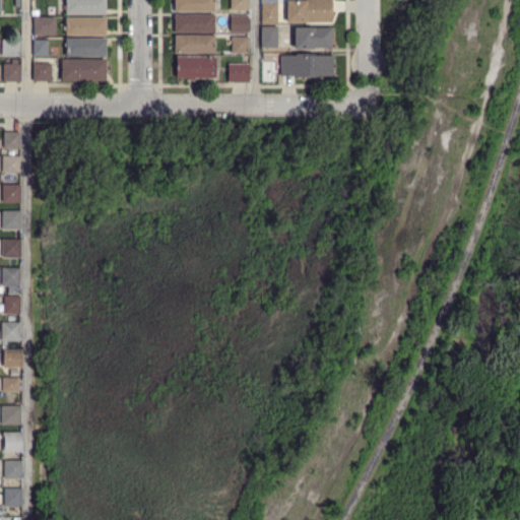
[(64,16),(64,0),(105,0),(105,15),(64,16)]
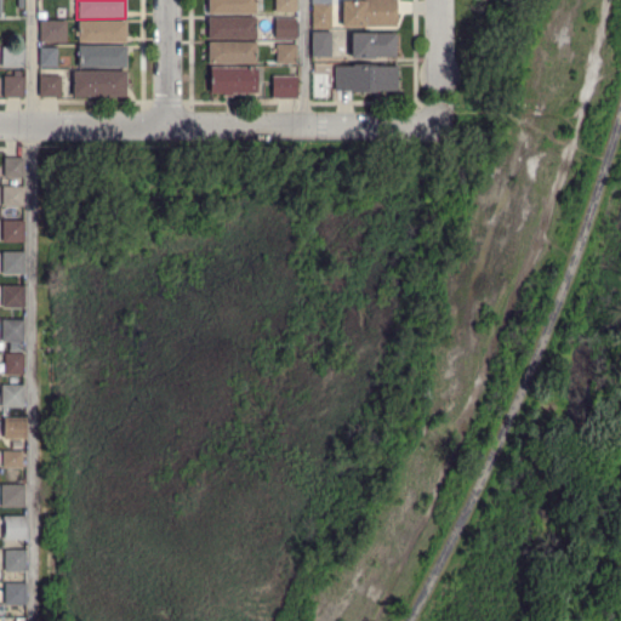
[(206,13),(206,0),(255,0),(255,13),(206,13)]
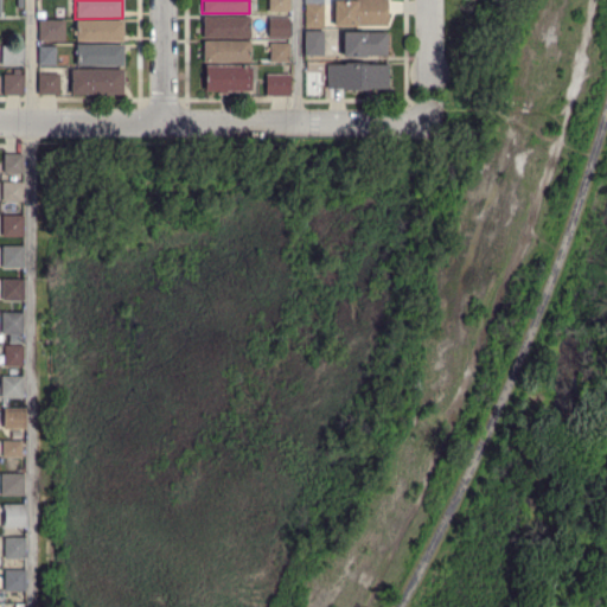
[(288,0),(288,12),(267,12),(267,0),(288,0)]
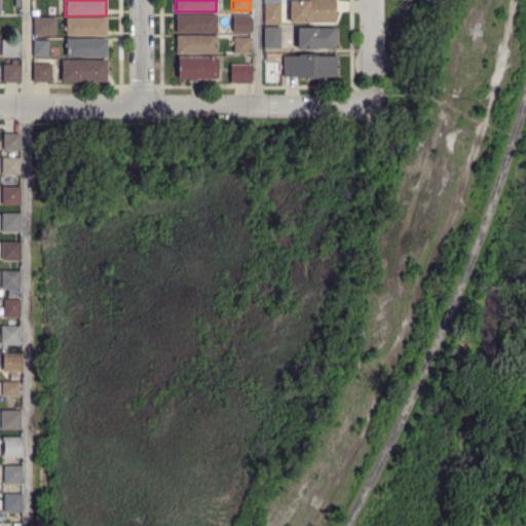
[(335,0),(335,22),(288,22),(288,0),(335,0)]
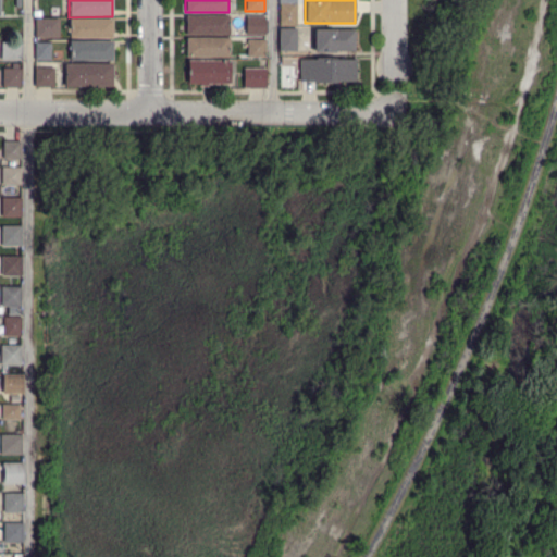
[(295,25),(277,25),(279,4),(295,4),(295,25)]
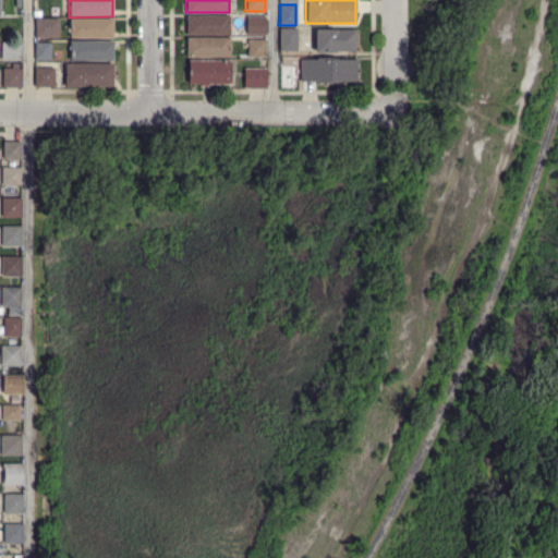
[(228,36),(185,35),(185,15),(228,15),(228,36)]
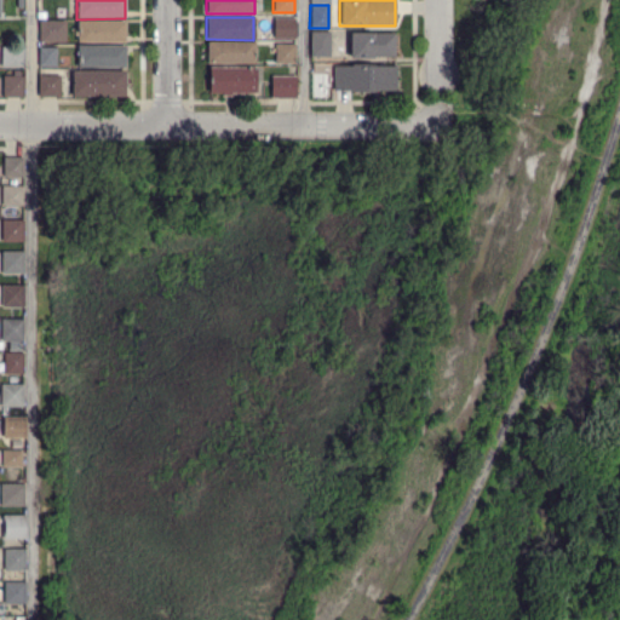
[(293,39),(273,39),(273,18),(293,19),(293,39)]
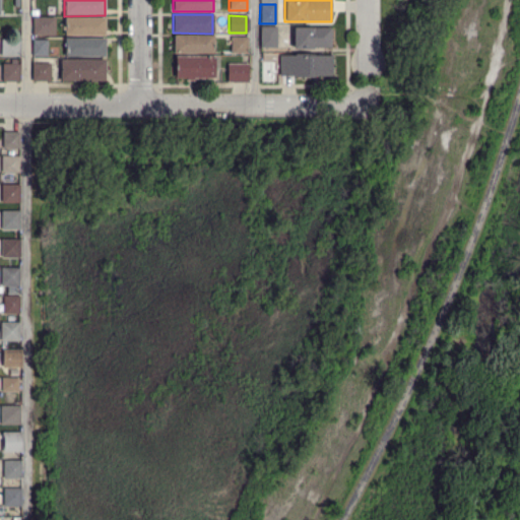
[(33,36),(33,17),(54,17),(54,36),(33,36)]
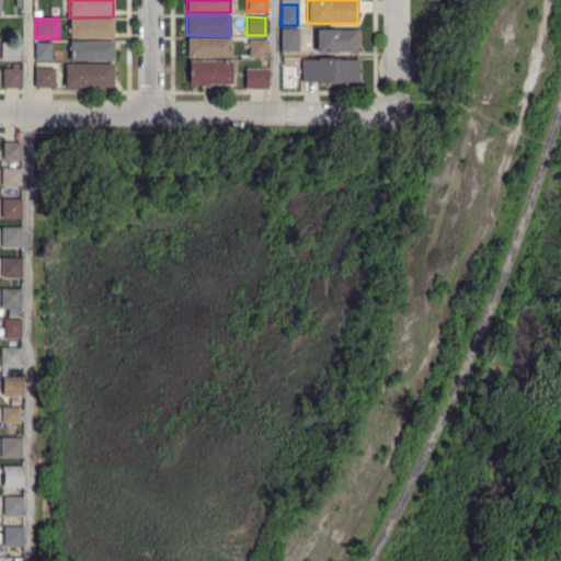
[(69,38),(69,20),(112,20),(112,38),(69,38)]
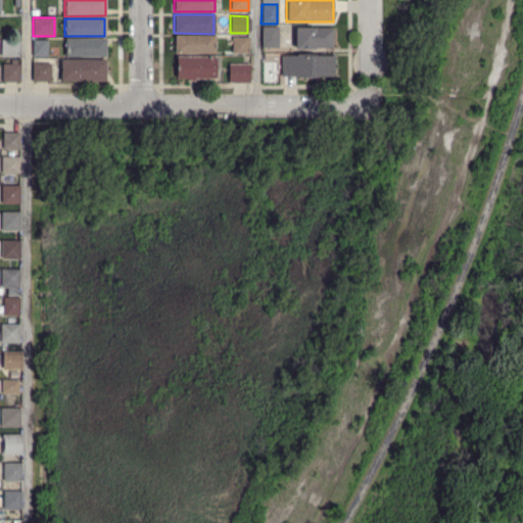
[(260,48),(260,27),(277,27),(277,48),(260,48)]
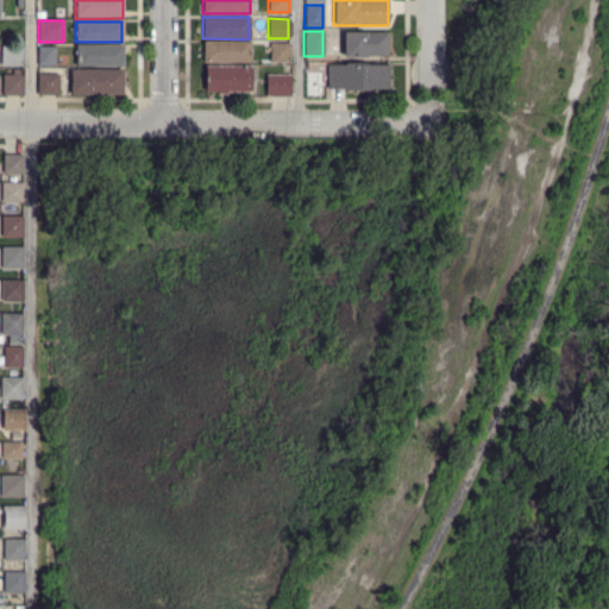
[(344,56),(344,32),(368,31),(368,33),(385,33),(385,55),(344,56)]
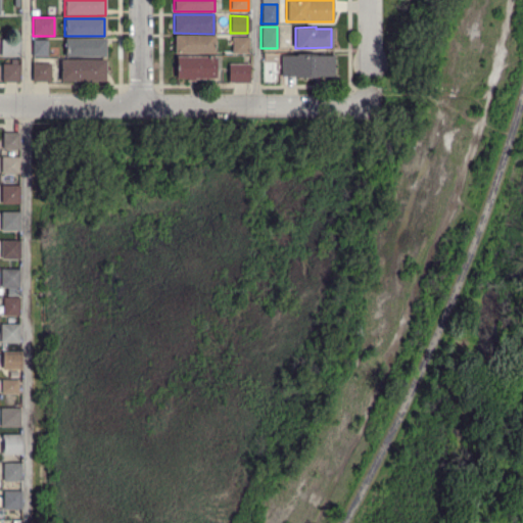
[(174,54),(174,35),(214,36),(214,54),(174,54)]
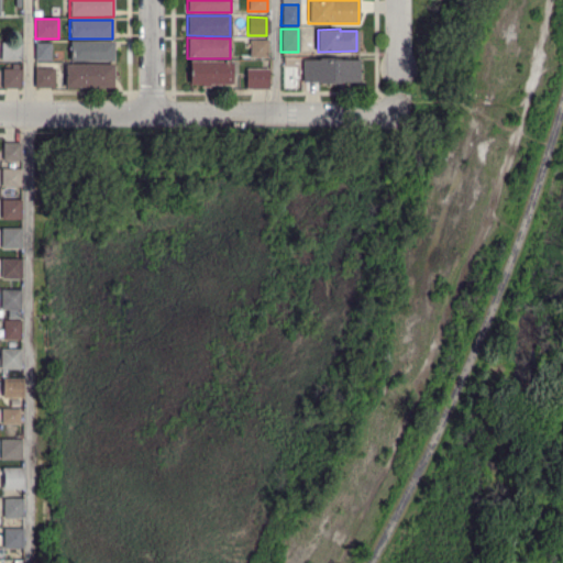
[(249,58),(249,41),(266,41),(266,58),(249,58)]
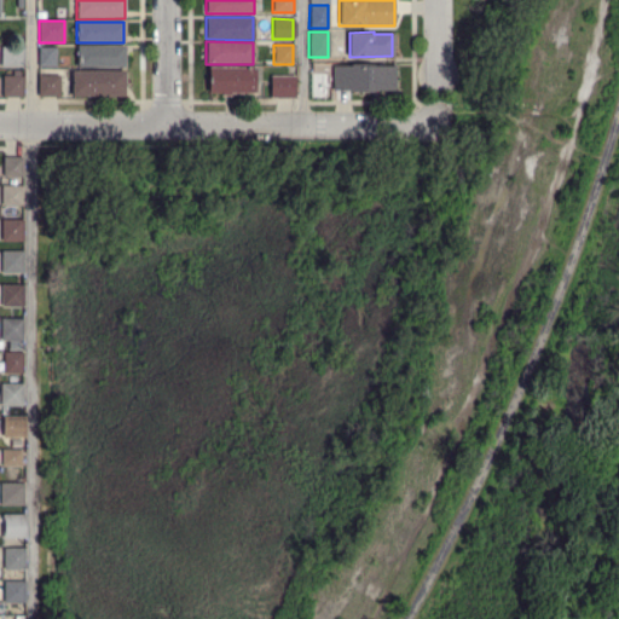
[(77,68),(77,46),(123,46),(125,68),(77,68)]
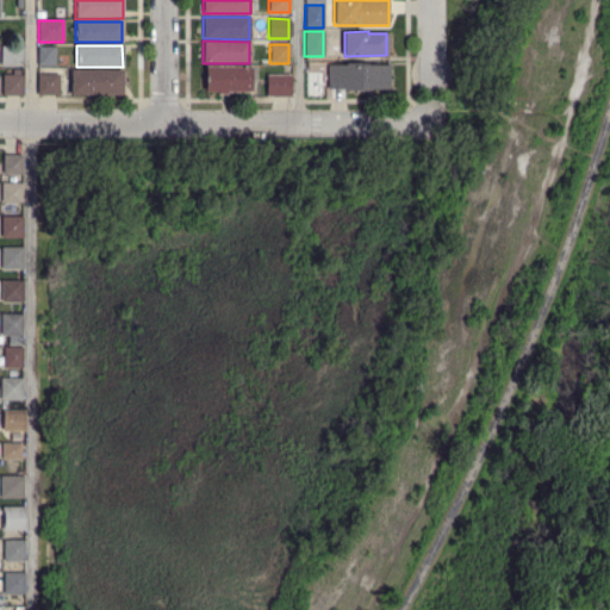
[(1,66),(0,48),(23,47),(23,66),(1,66)]
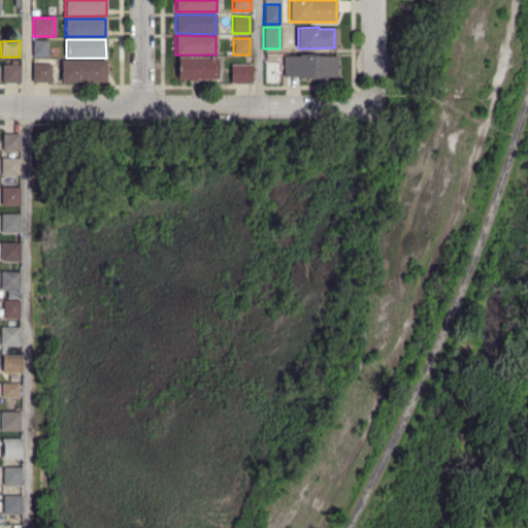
[(33,57),(32,40),(46,40),(47,57),(33,57)]
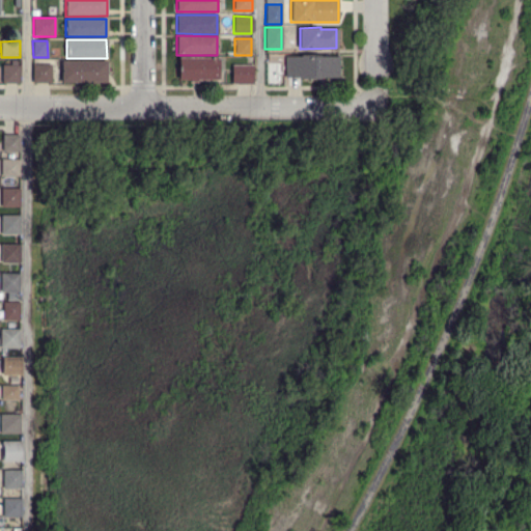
[(318,80),(299,80),(299,77),(284,77),(284,57),(338,57),(338,77),(318,77),(318,80)]
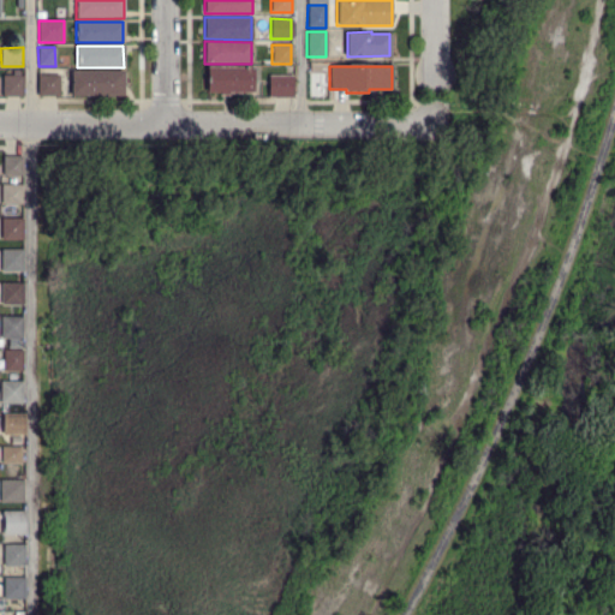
[(227,96),(218,96),(218,94),(207,94),(207,67),(252,67),(252,94),(227,93),(227,96)]
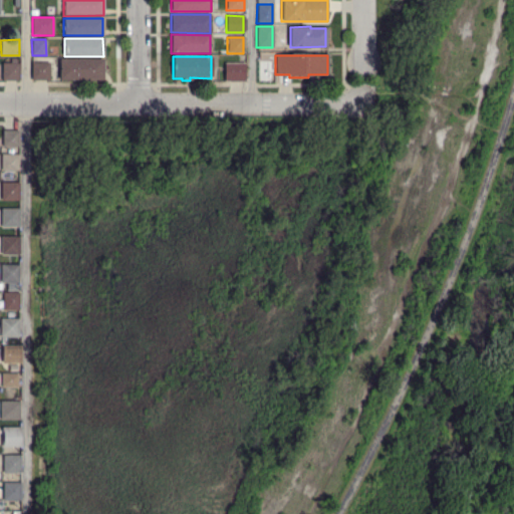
[(59,79),(59,59),(103,59),(102,79),(59,79)]
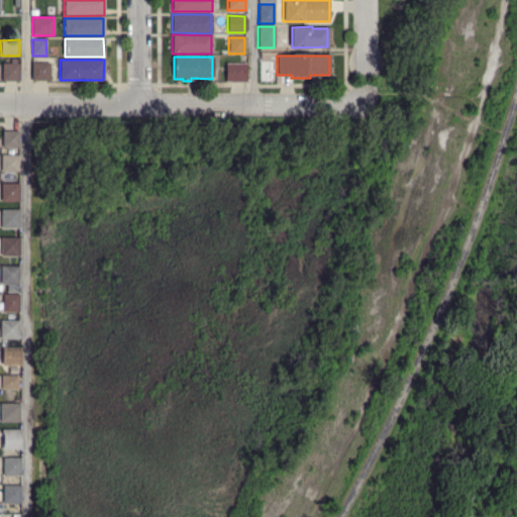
[(2,82),(1,64),(19,63),(19,82),(2,82)]
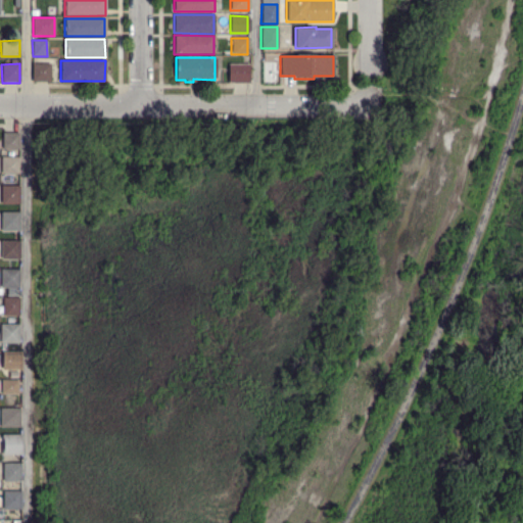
[(49,81),(32,81),(32,63),(50,63),(49,81)]
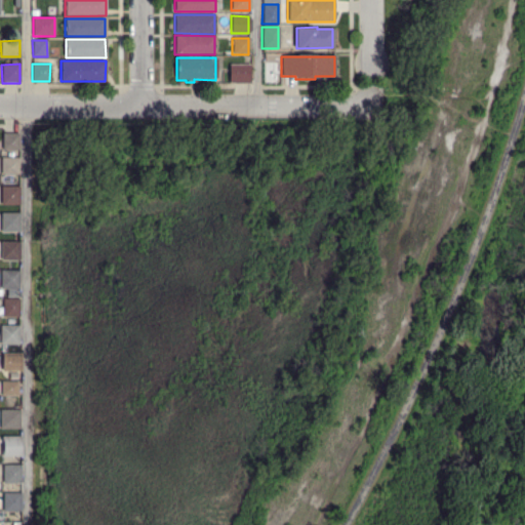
[(228,83),(229,65),(249,65),(249,83),(228,83)]
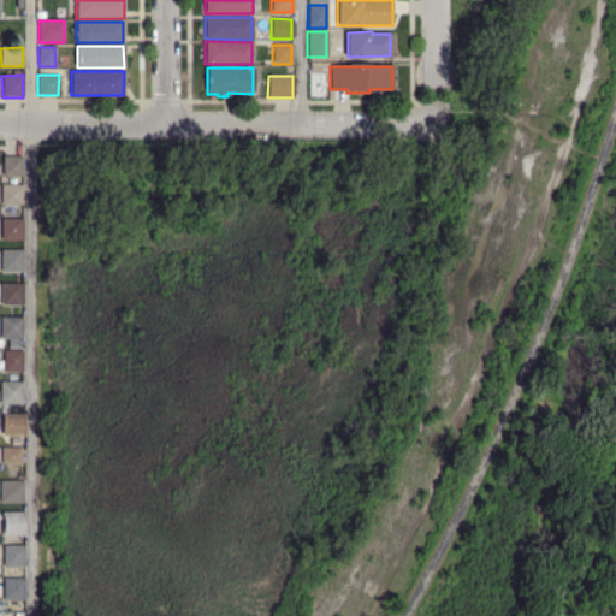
[(22,176),(3,176),(3,157),(22,157),(22,176)]
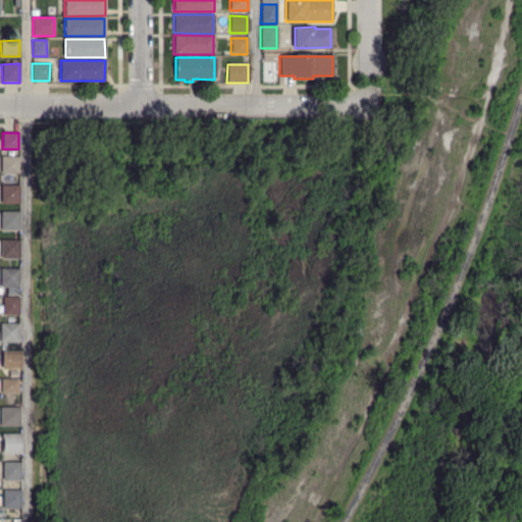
[(0,173),(1,156),(18,156),(18,173),(0,173)]
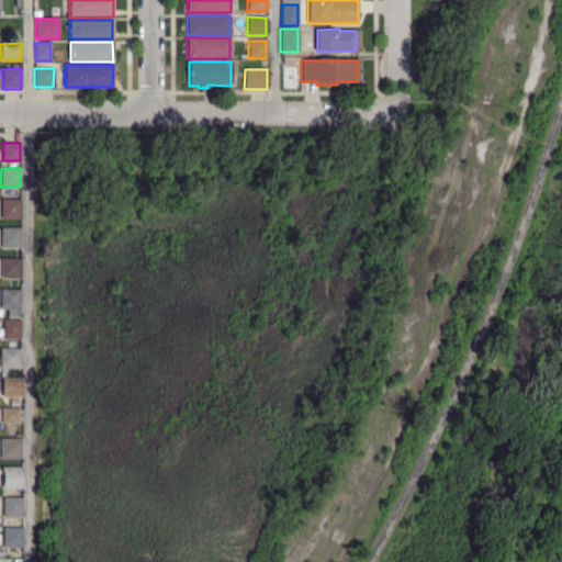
[(1,220),(1,199),(20,200),(21,218),(1,220)]
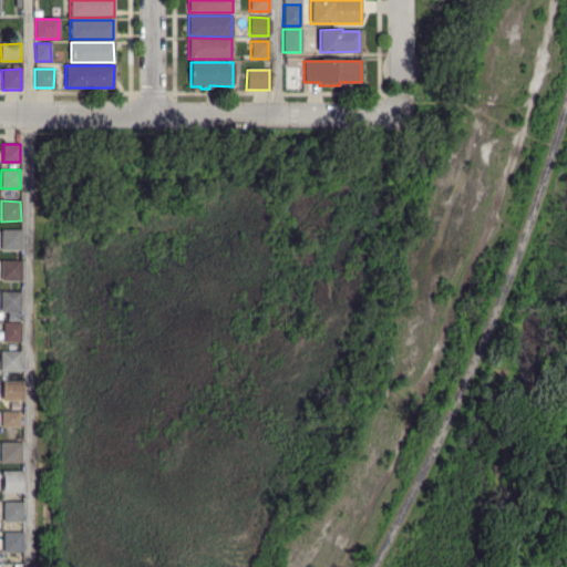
[(21,250),(0,250),(0,230),(21,230),(21,250)]
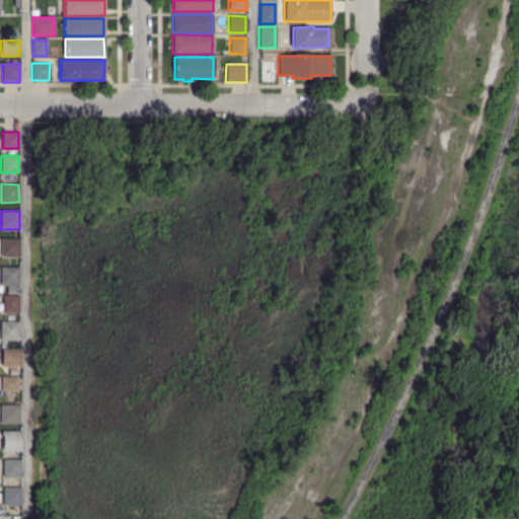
[(1,256),(1,239),(18,239),(18,256),(1,256)]
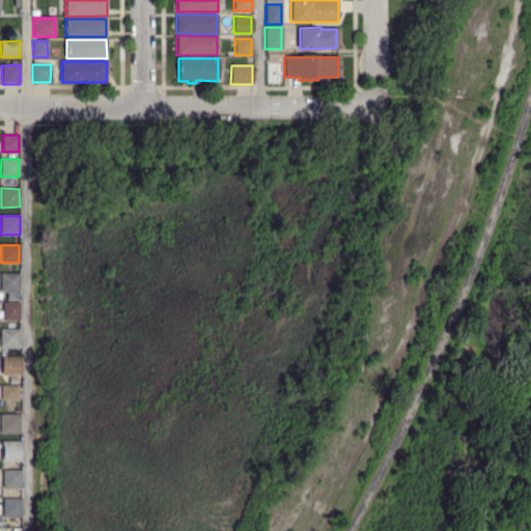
[(0,291),(0,274),(19,274),(19,291),(0,291)]
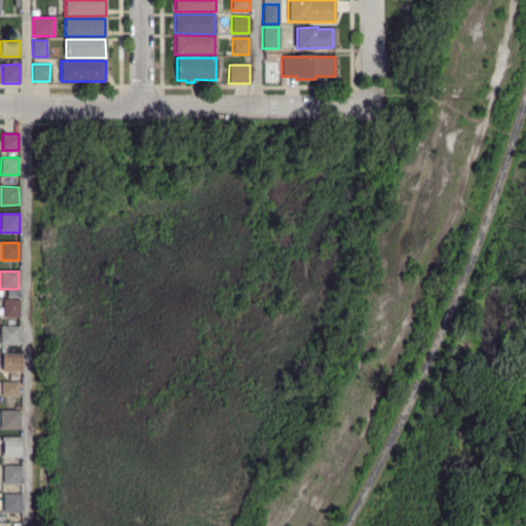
[(19,318),(2,318),(2,299),(19,299),(19,318)]
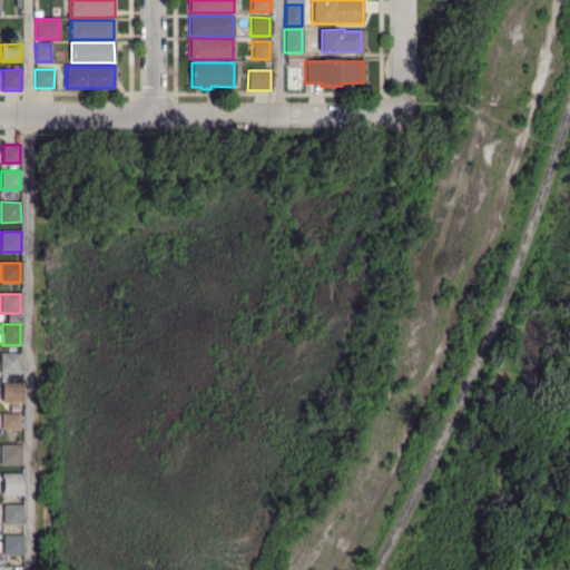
[(20,374),(0,374),(0,354),(21,354),(20,374)]
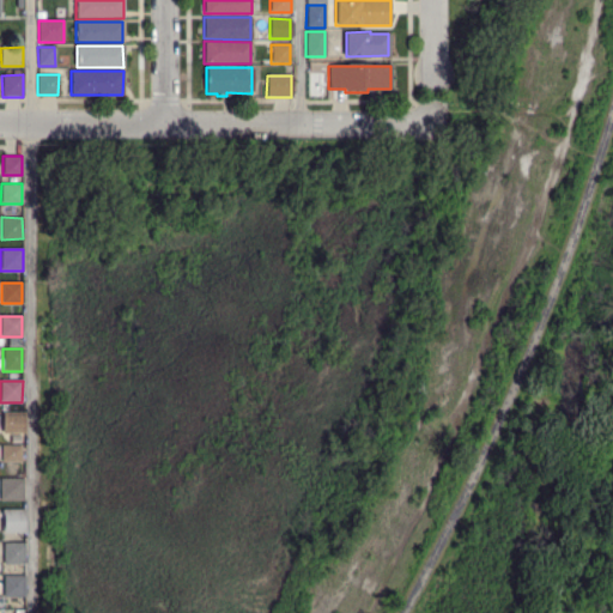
[(24,434),(2,434),(2,413),(24,412),(24,434)]
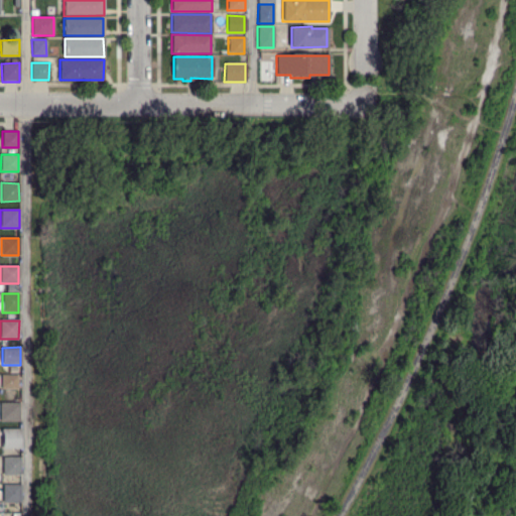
[(8,374),(8,366),(17,366),(17,373),(8,374)]
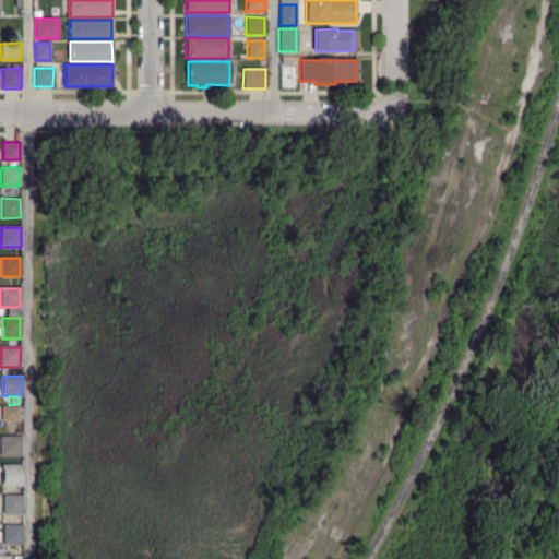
[(19,421),(1,421),(1,406),(19,406),(19,421)]
